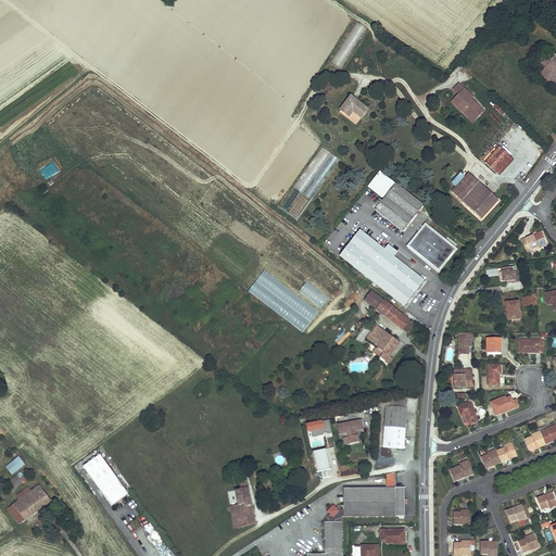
[(331,63),(341,68),(365,27),(355,22),(331,63)]
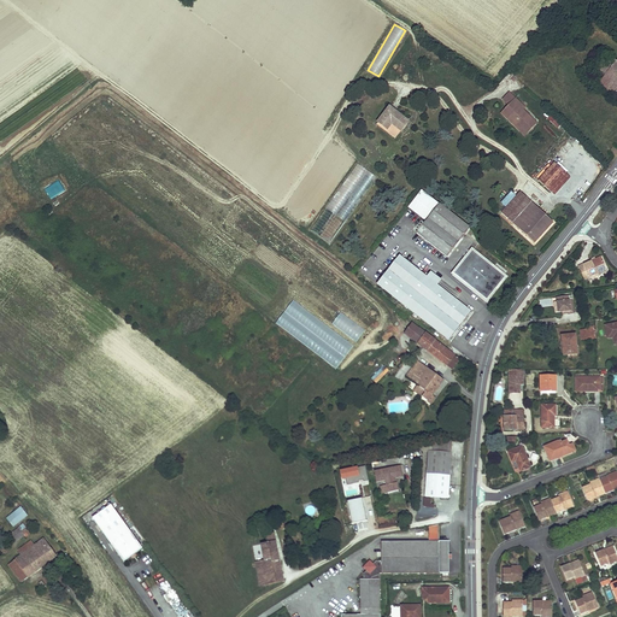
[(600,69),(604,72),(606,75),(599,84),(616,99),(616,60),(611,56),(600,69)]
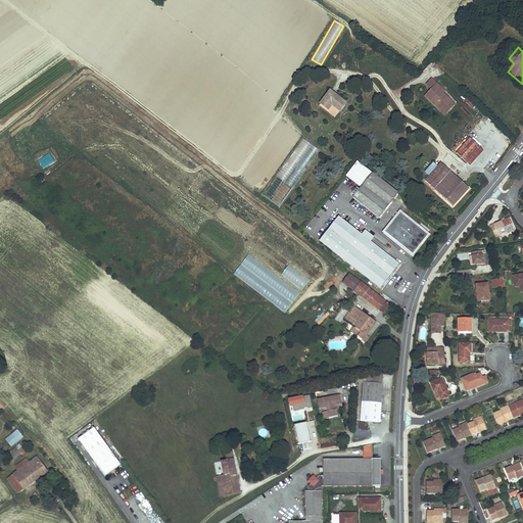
[(439,86),(434,81),(429,87),(434,92),(439,86)]
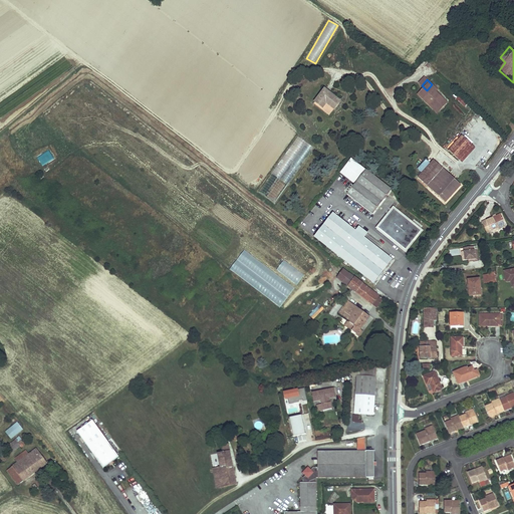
[(440,92),(432,84),(427,90),(428,91),(425,95),(428,98),(427,100),(432,105),(433,104),(437,108),(436,109),(441,114),(447,108),(442,103),(445,100),(438,94),(440,92)]
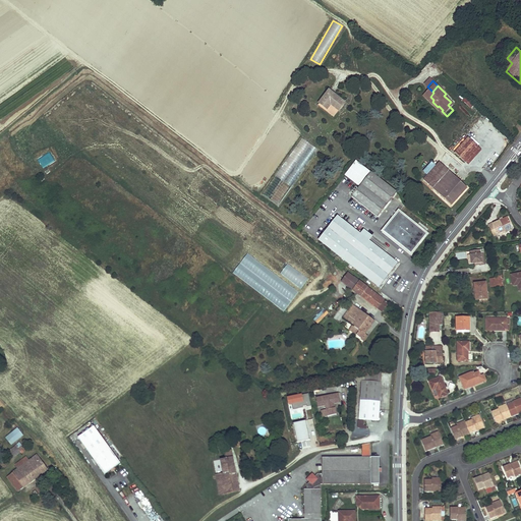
[(321,103),(328,109),(331,104),(339,110),(345,102),(330,91),(321,103)]
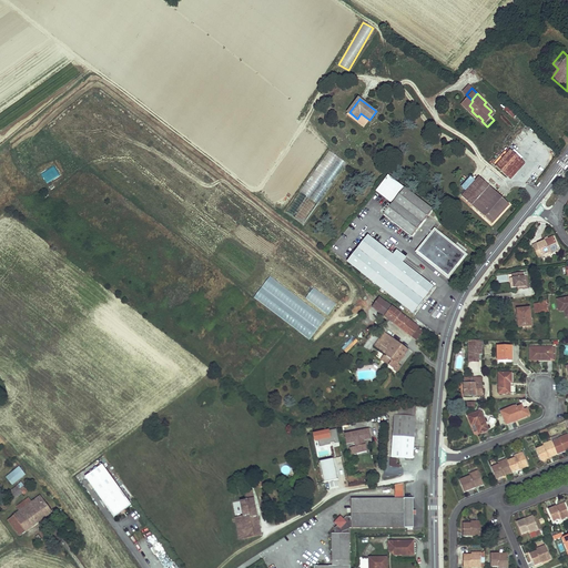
[(469,105),(467,103),(464,107),(479,123),(482,121),(483,120),(478,115),(477,117),(472,111),(473,109),(469,105)]
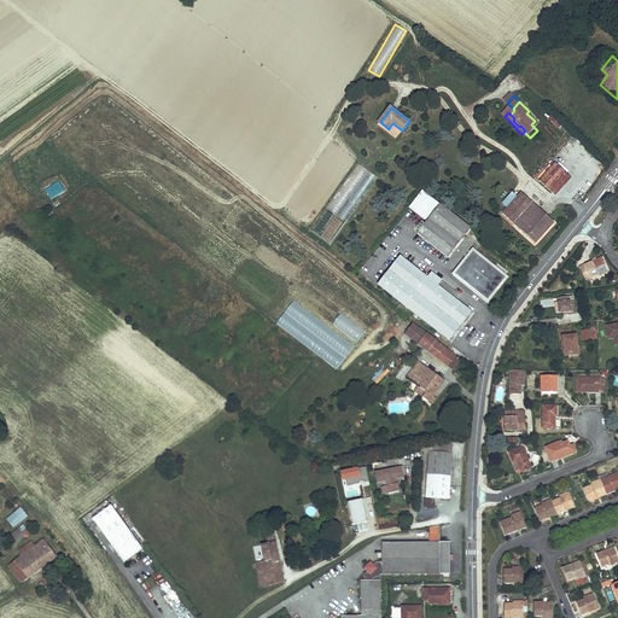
[(552,116),(548,120),(560,132),(564,128),(552,116)]
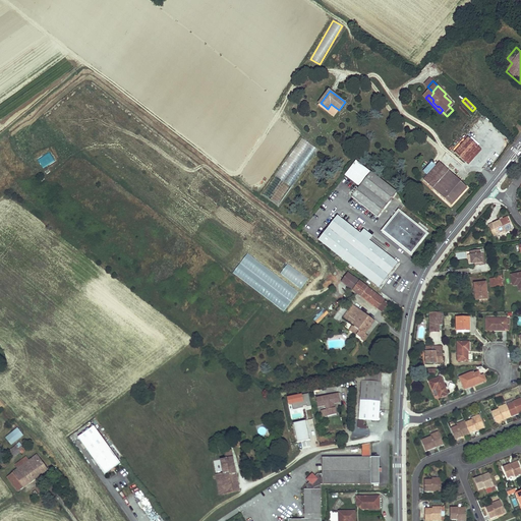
[(477,118),(481,114),(475,109),(472,113),(477,118)]
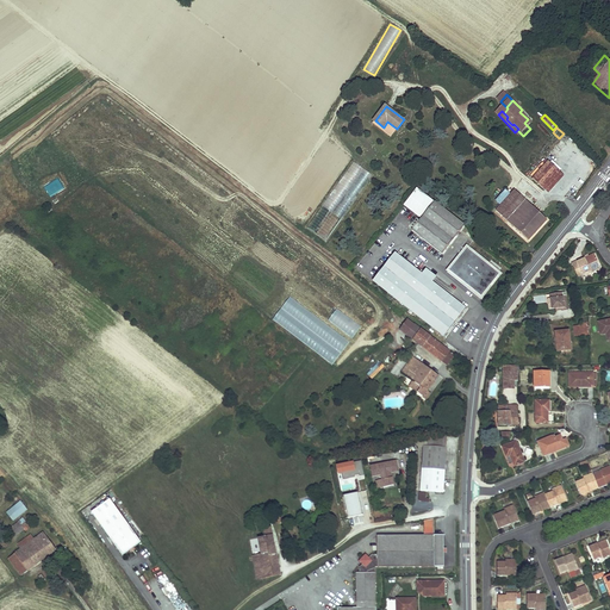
[(352,205),(372,175),(352,162),(337,185),(347,191),(342,199),(352,205)]
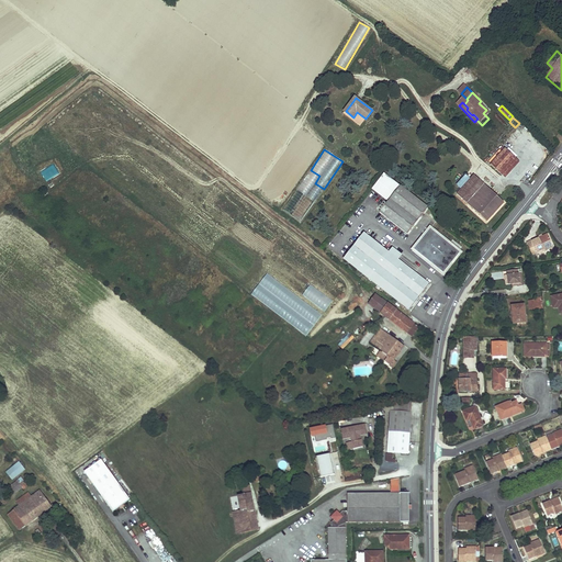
[(505,149),(498,157),(491,165),(505,178),(520,163),(505,149)]
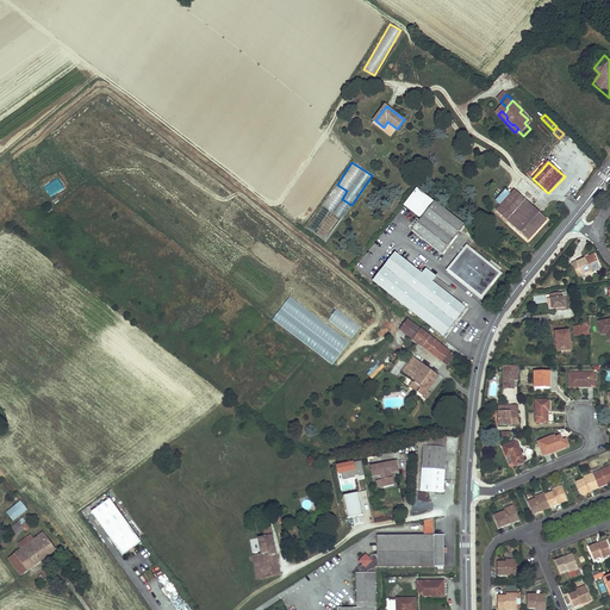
[(419,216),(434,199),(418,187),(405,204),(419,216)]
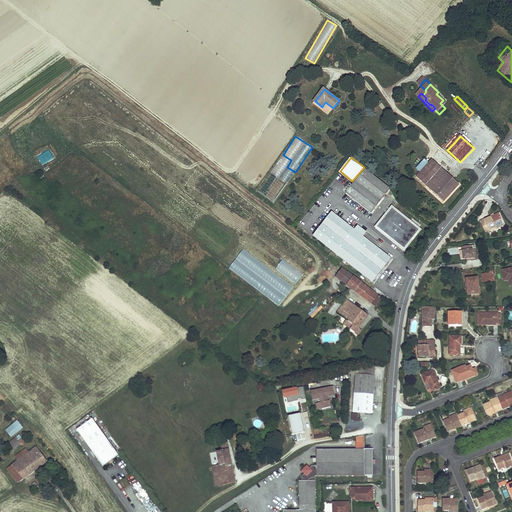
[(417,177),(430,189),(444,202),(459,184),(433,160),(417,177)]
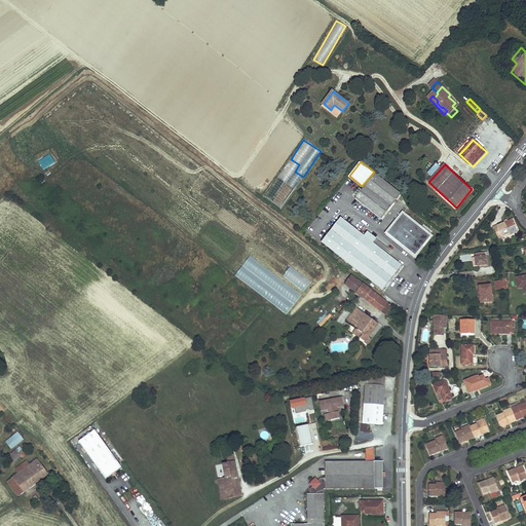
[(398,198),(401,194),(375,175),(355,198),(381,219),(398,198)]
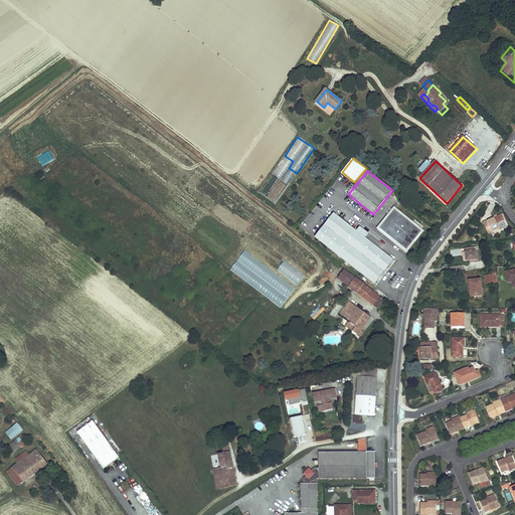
[(407,253),(424,230),(393,207),(376,230),(407,253)]
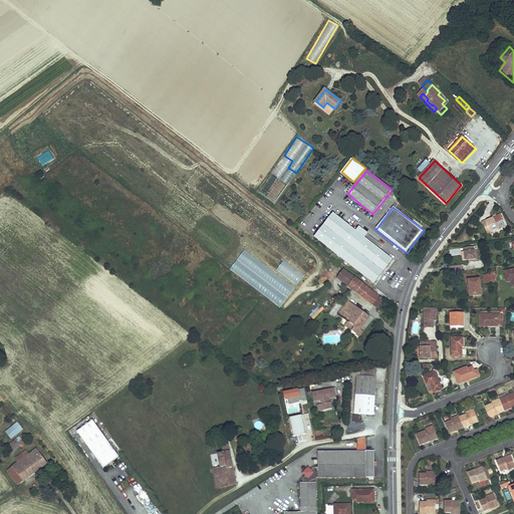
[(315,237),(318,239),(336,216),(333,214),(315,237)]
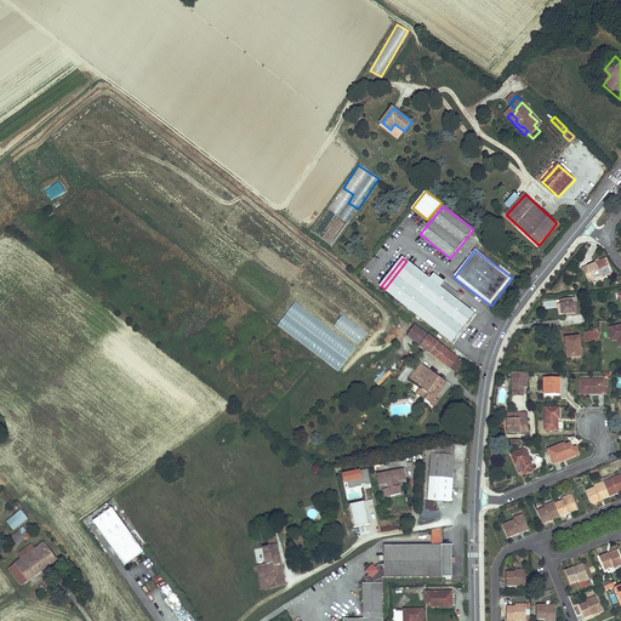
[(607,260),(584,269),(590,283),(594,280),(596,279),(602,277),(603,278),(613,274),(607,260)]
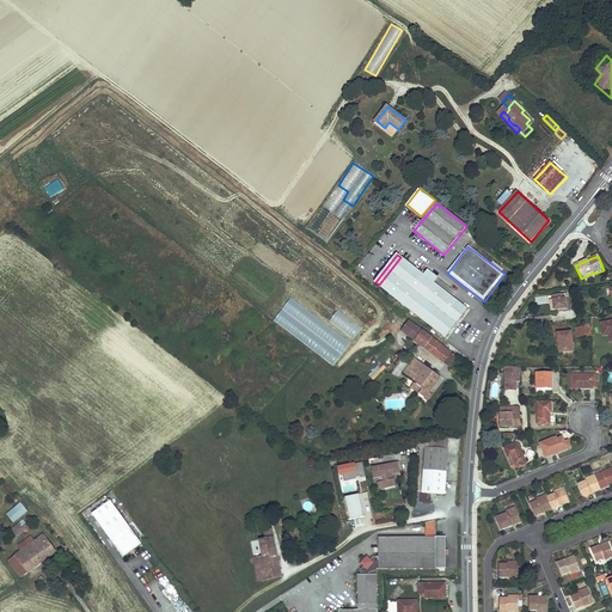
[(401,257),(379,285),(446,337),(467,310),(434,283),(423,275),(401,257)]
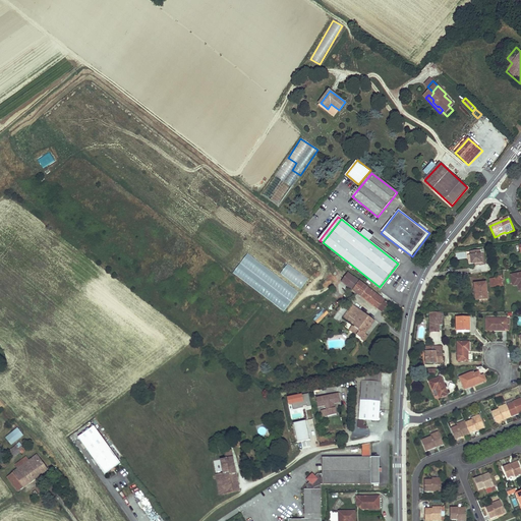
[(302,231),(307,235),(312,229),(307,225),(302,231)]
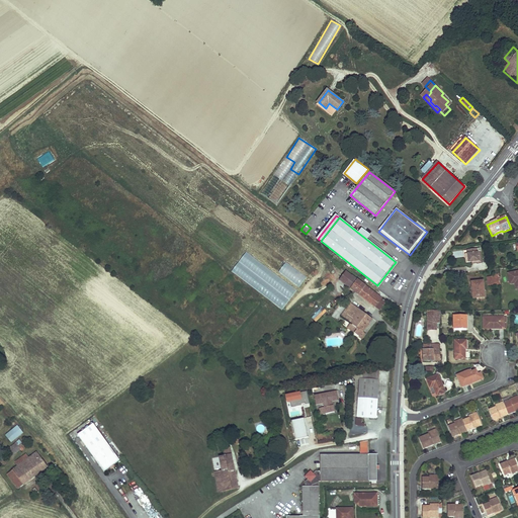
[(371,235),(362,228),(358,233),(367,240),(371,235)]
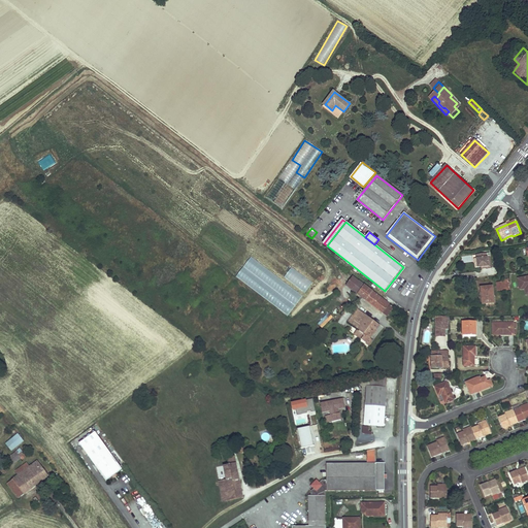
[(492,268),(490,257),(487,257),(487,254),(476,255),(477,259),(477,263),(475,263),(476,268),(481,267),(487,266),(488,268),(492,268)]
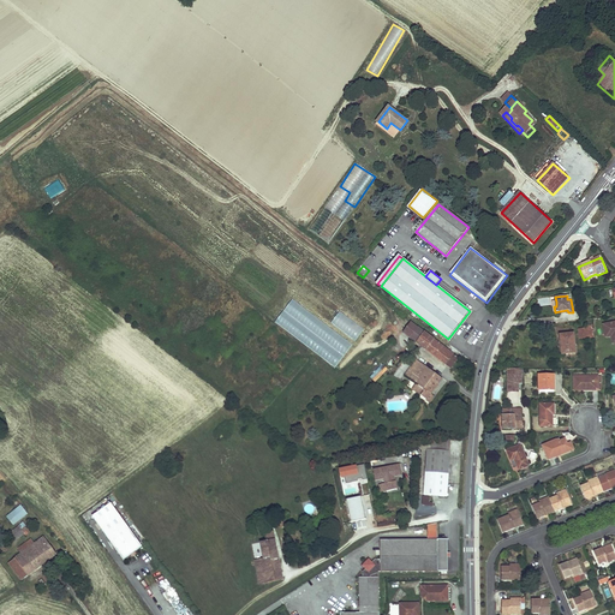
[(614,321),(604,324),(605,334),(614,333),(614,335),(614,321)]
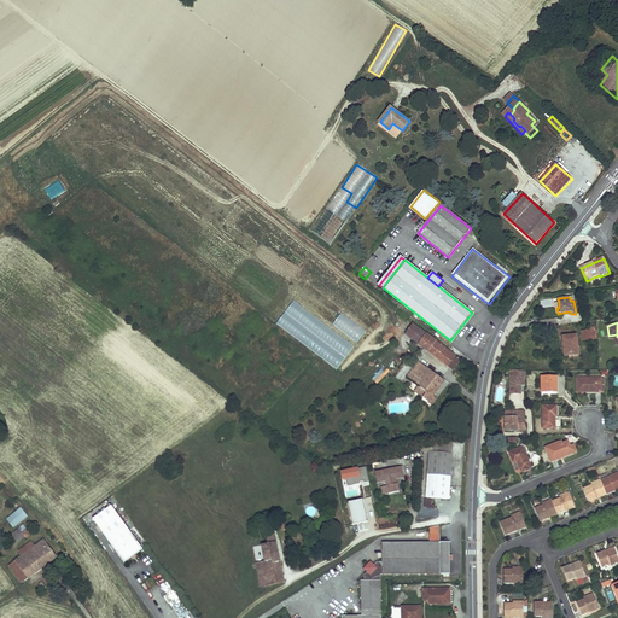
[(414,325),(407,334),(454,369),(461,360),(414,325)]
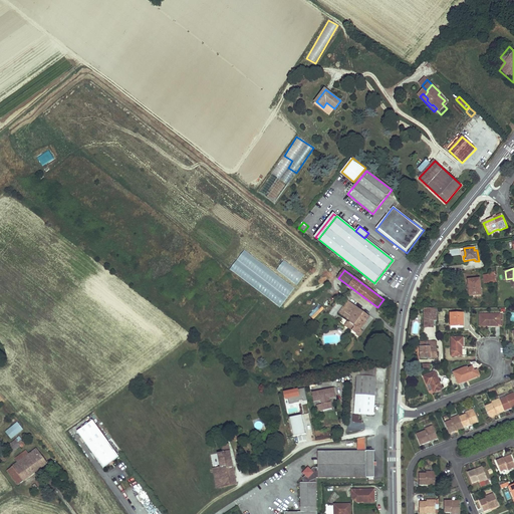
[(491,275),(484,275),(485,284),(492,283),(491,275)]
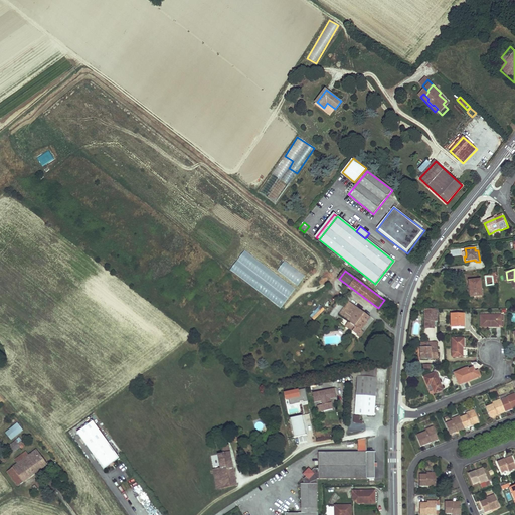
[(481,280),(471,281),(472,297),(483,295),(481,280)]
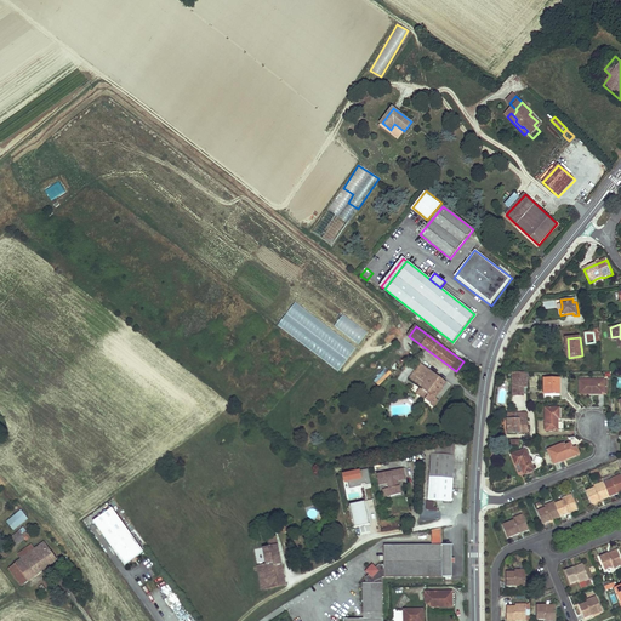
[(421,388),(429,394),(426,399),(434,406),(439,400),(436,398),(446,382),(421,363),(409,379),(421,388)]
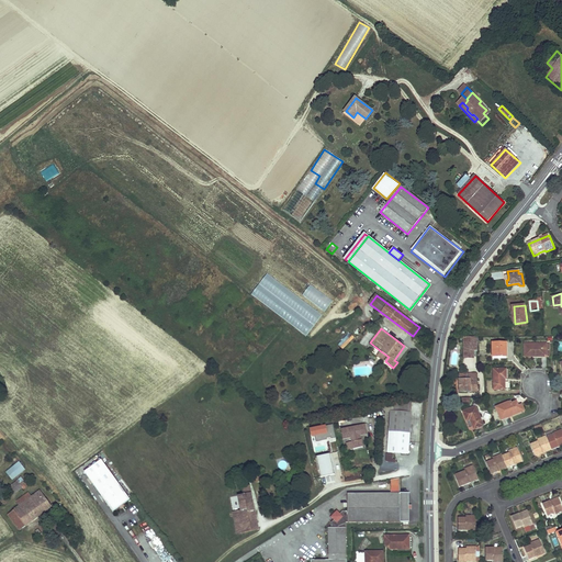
[(343,350),(355,338),(349,333),(337,345),(343,350)]
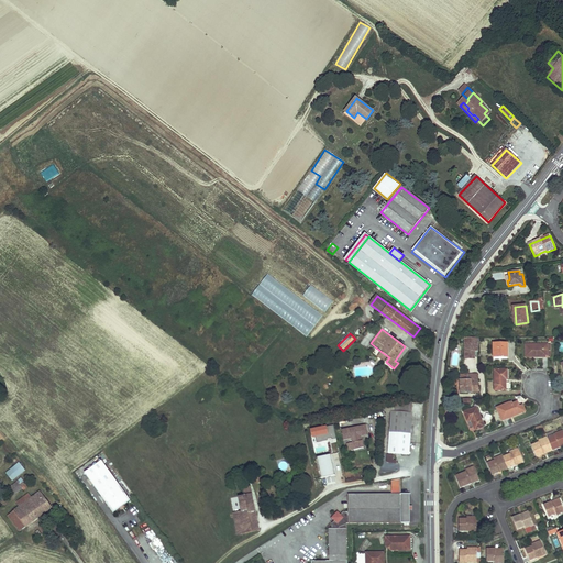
[(465,338),(465,351),(475,351),(479,351),(479,338),(465,338)]
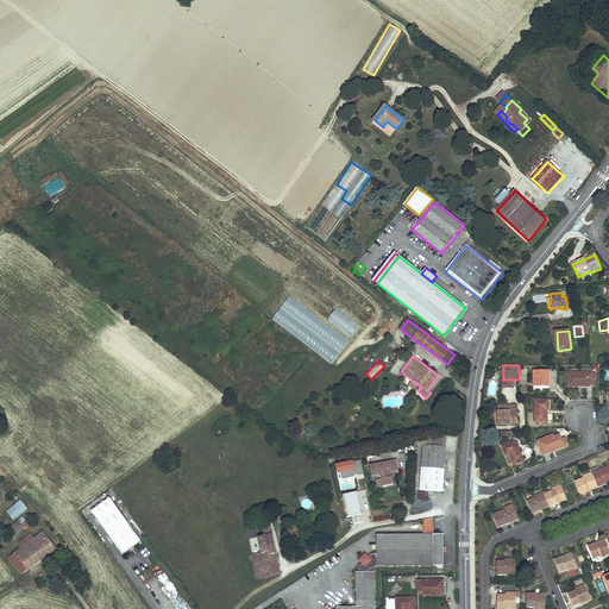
[(548,371),(535,371),(535,387),(550,387),(548,371)]
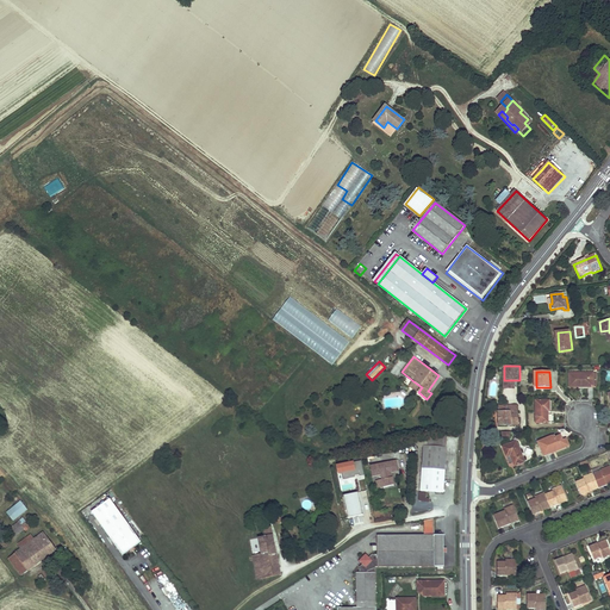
[(593,373),(571,373),(571,386),(593,386),(593,373)]
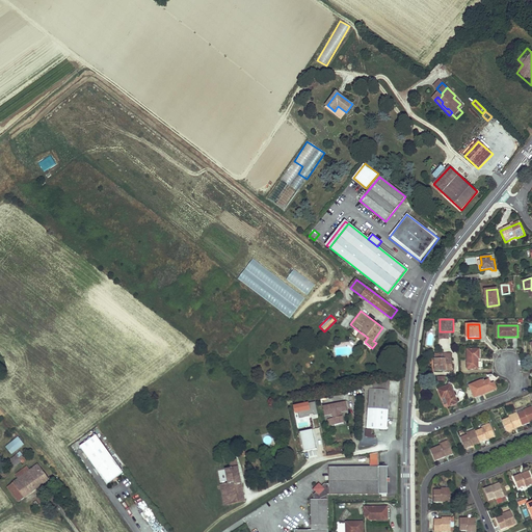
[(365,342),(368,338),(361,333),(357,337),(365,342)]
